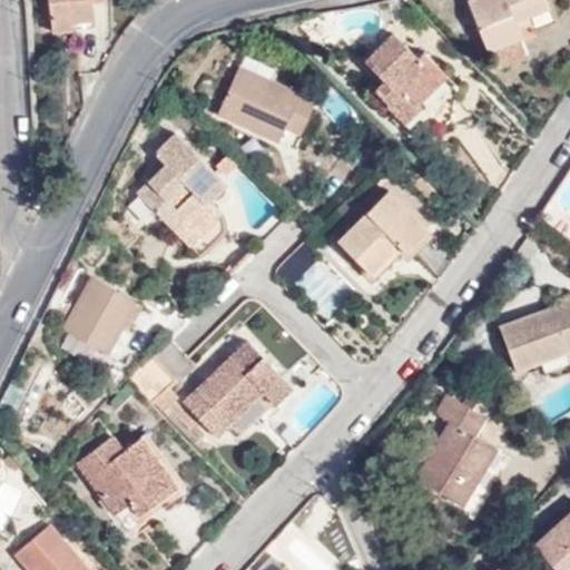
[(78,17),(96,15),(94,0),(47,0),(52,27),(78,22),(78,17)]
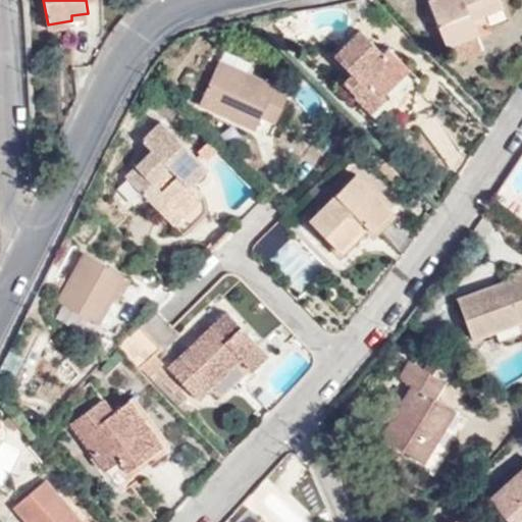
[(426,0),(446,46),(451,44),(456,58),(481,48),(470,19),(482,14),(486,28),(508,19),(500,0),(426,0)]
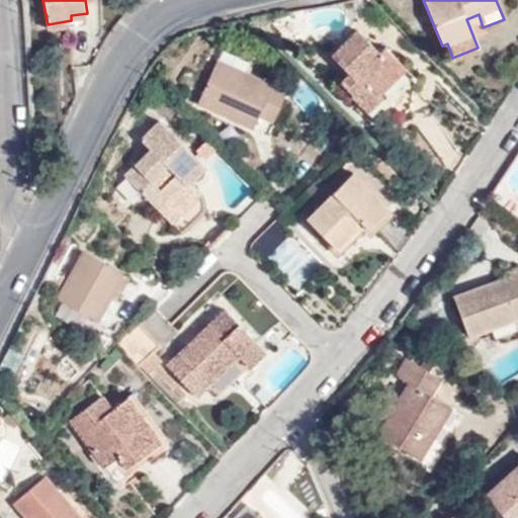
[(378,52),(356,29),(329,56),(347,74),(338,84),(365,113),(382,98),(378,93),(403,69),(383,48),(378,52)]
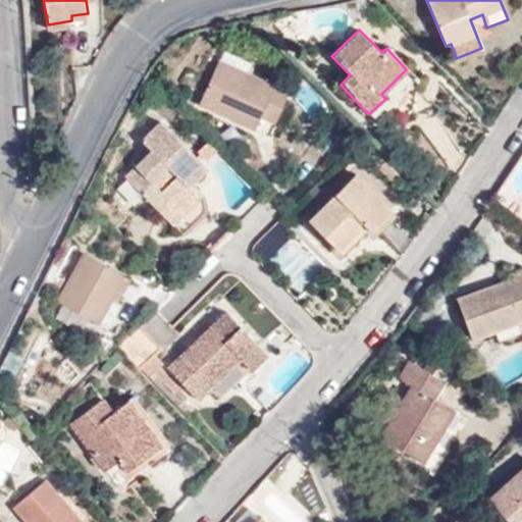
[(276,123),(288,96),(216,62),(198,104),(255,131),(260,117),(276,123)]
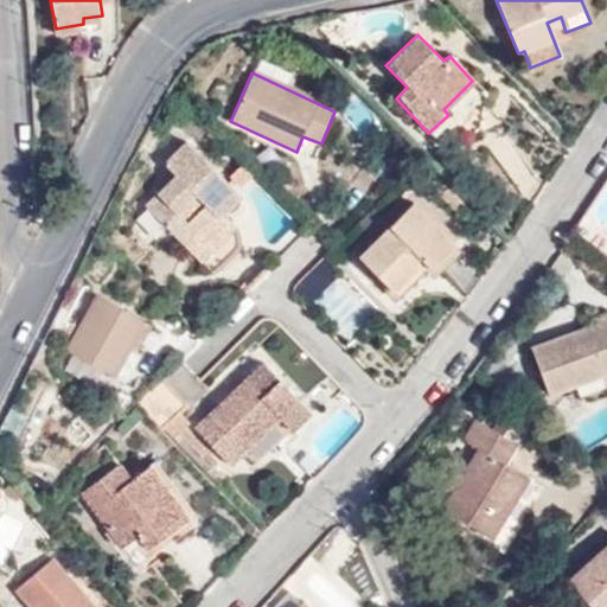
[(243,193),(189,139),(165,161),(177,174),(148,202),(209,262),(243,229),(225,211),(243,193)]
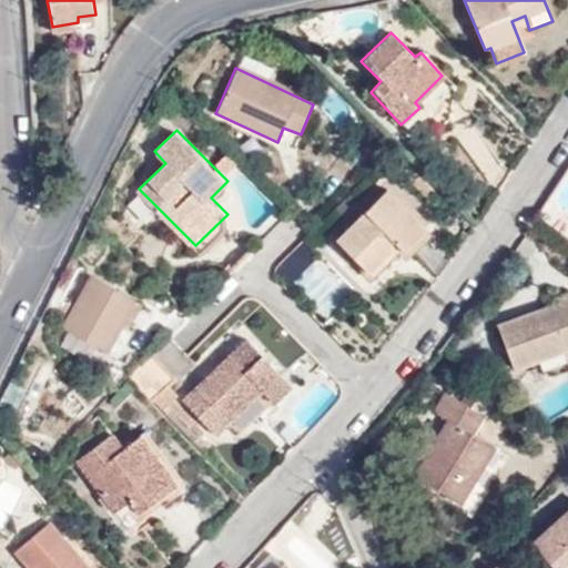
[(227,152),(225,154),(235,163),(236,163),(227,152)]
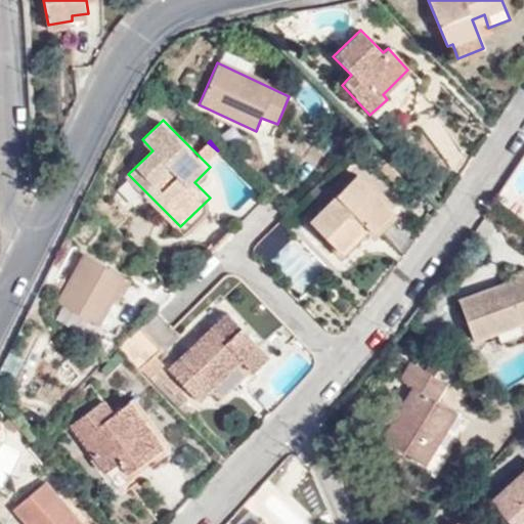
[(217,150),(208,142),(199,149),(209,160),(217,150)]
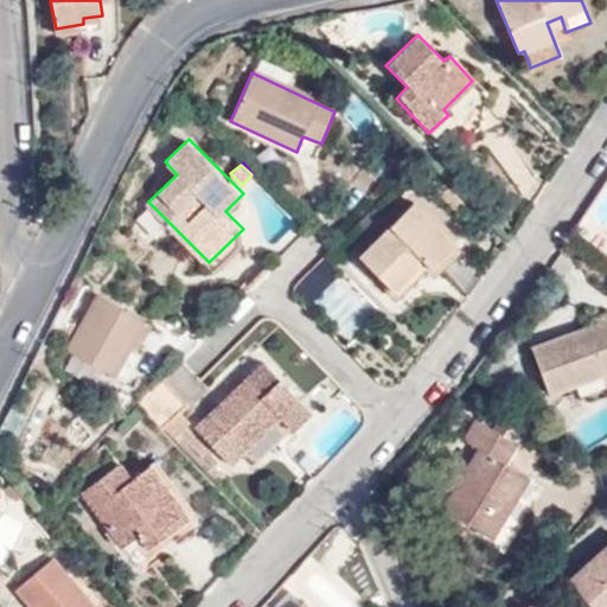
[(454,244),(413,202),(358,254),(393,291),(426,261),(430,267),(454,244)]
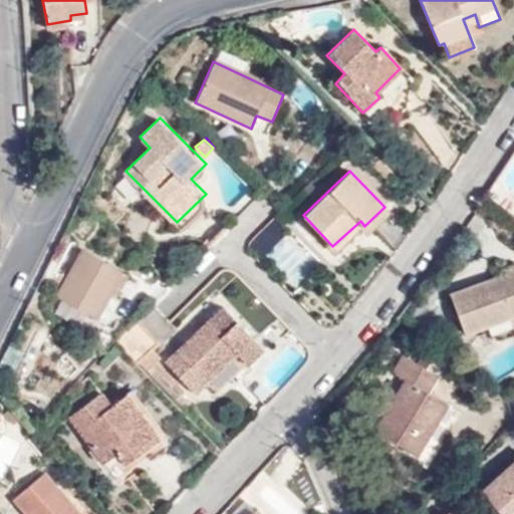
[(121,272),(81,251),(55,298),(104,324),(118,297),(111,292),(121,272)]
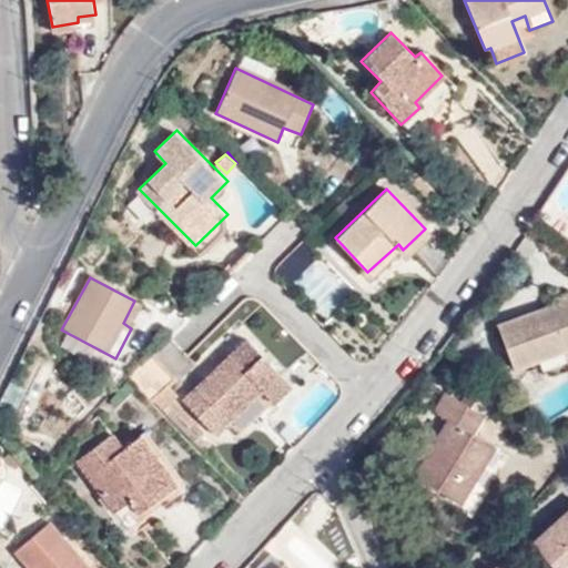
[(567,290),(556,295),(557,302),(567,297),(567,290)]
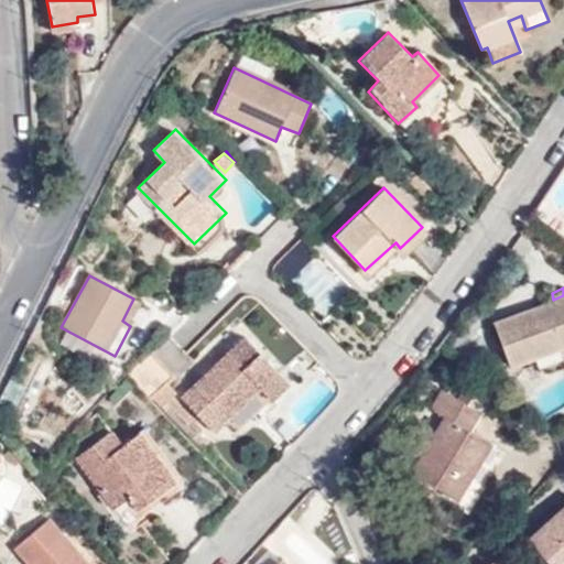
[(563,295),(553,300),(492,322),(509,366),(563,345),(563,295)]
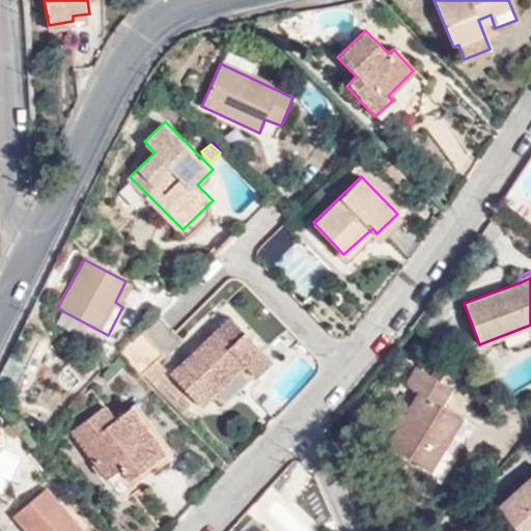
[(212,332),(229,317),(235,312),(224,302),(203,322),(212,332)]
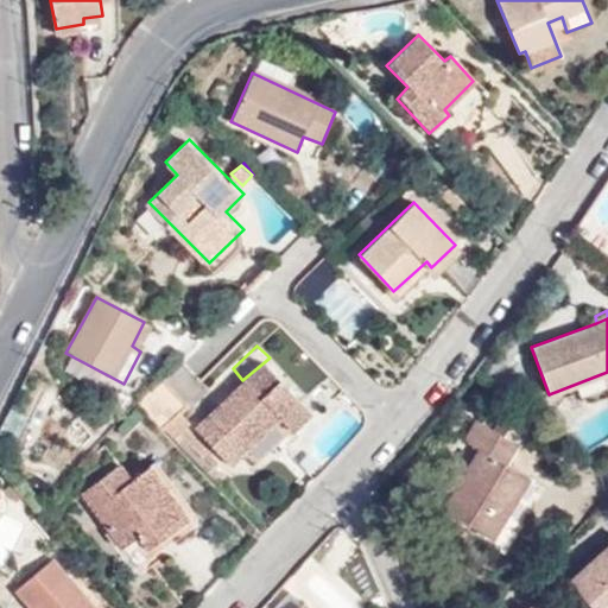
[(309,413),(263,363),(242,380),(192,428),(229,466),(279,419),(289,432),(309,413)]
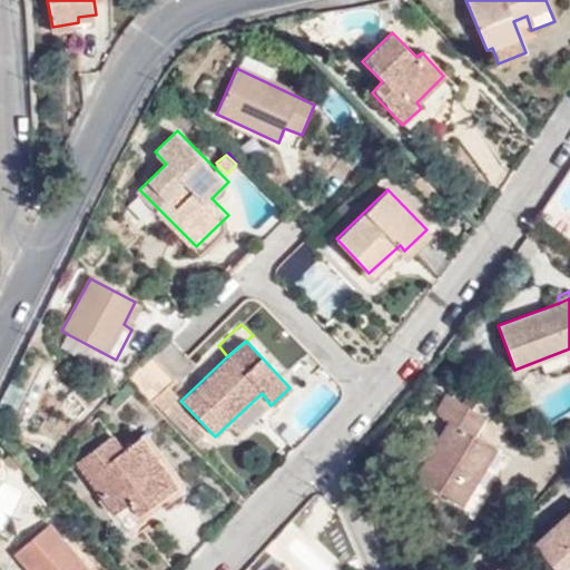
[(154,403),(169,387),(176,380),(151,355),(130,376),(154,403)]
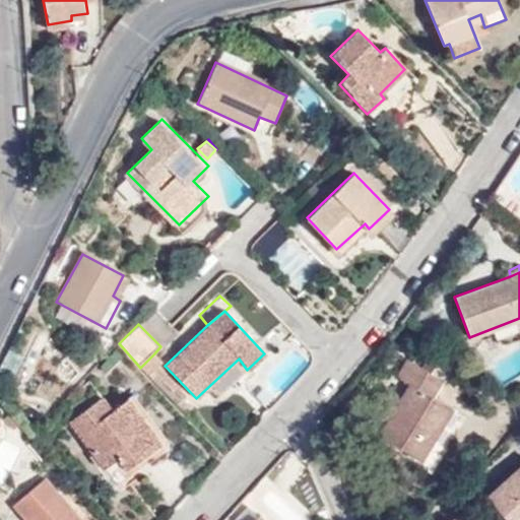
[(163,361),(154,353),(140,368),(148,376),(163,361)]
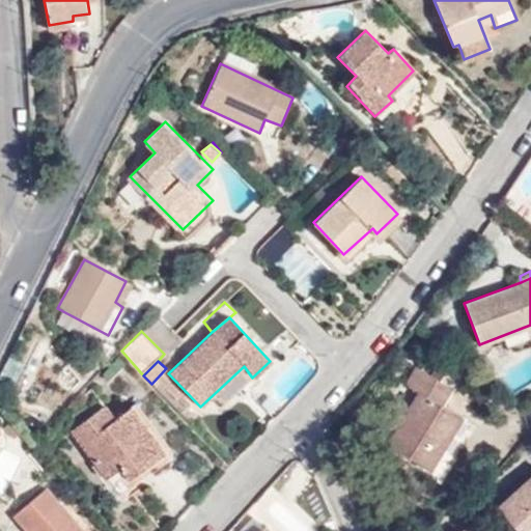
[(449,389),(416,368),(403,384),(416,392),(385,445),(428,471),(462,417),(441,404),(449,389)]
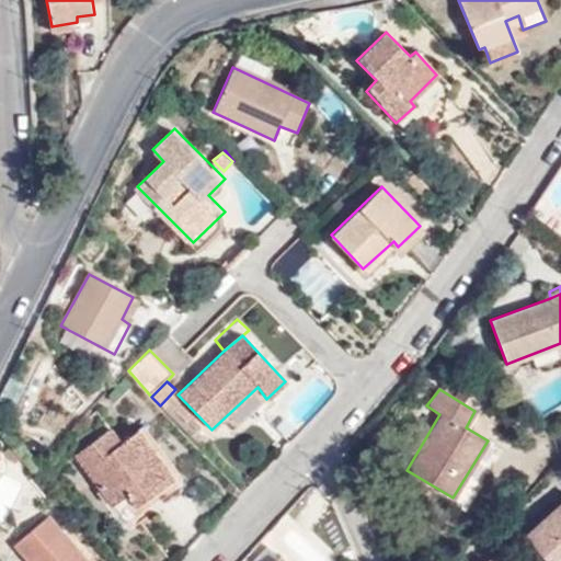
[(137,506),(165,484),(130,436),(121,443),(111,430),(76,454),(114,505),(128,495),(137,506)]
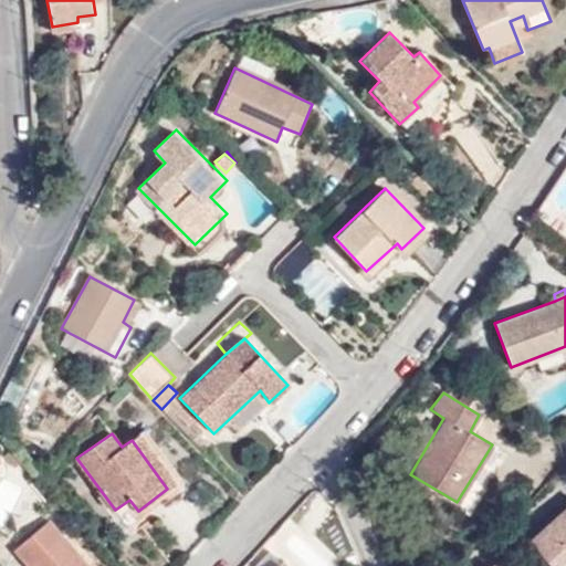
[(132,440),(167,489),(177,482),(142,436),(132,440)]
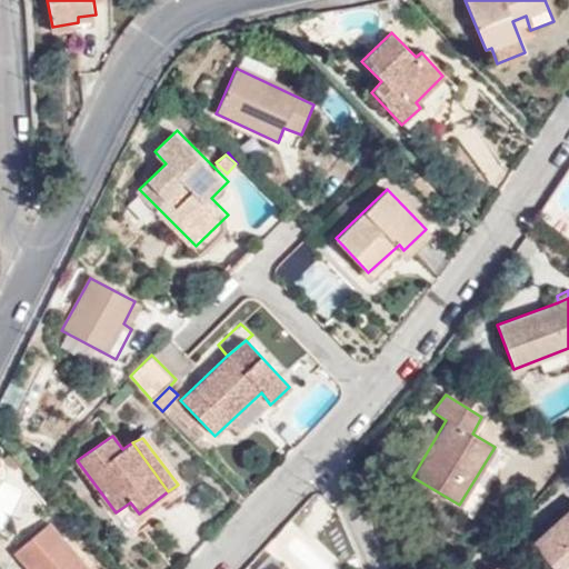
[(21,463),(11,451),(6,456),(16,468),(21,463)]
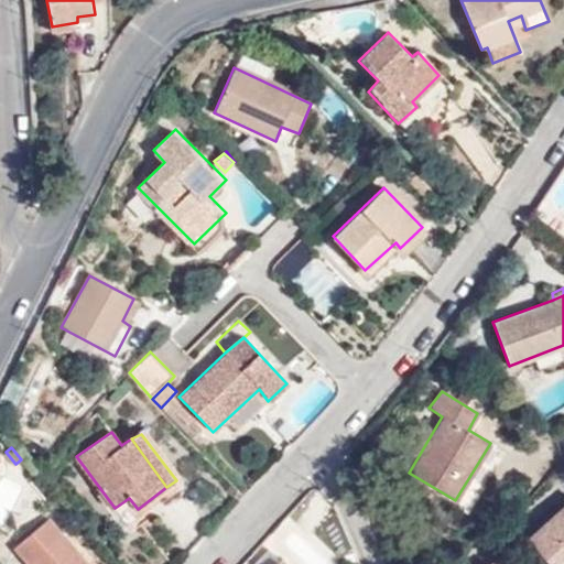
[(563,563),(563,509),(530,541),(550,563),(563,563)]
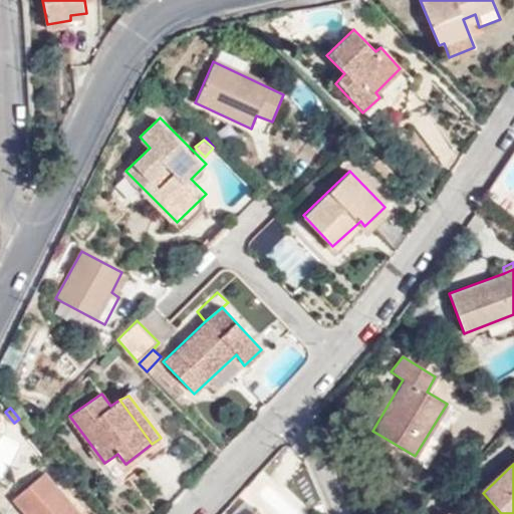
[(78,513),(42,473),(11,498),(24,513),(78,513)]
